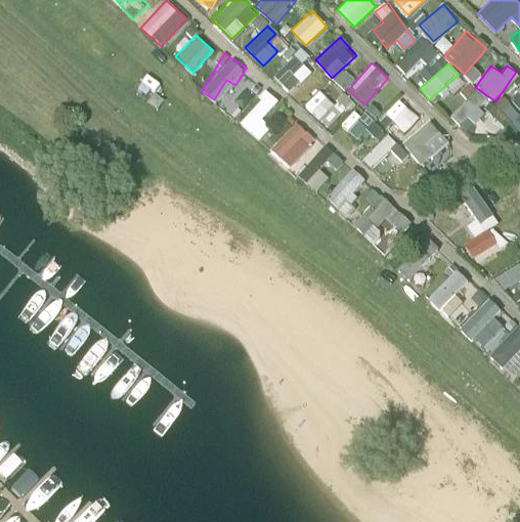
[(346,69),(336,79),(345,88),(355,79),(346,69)]
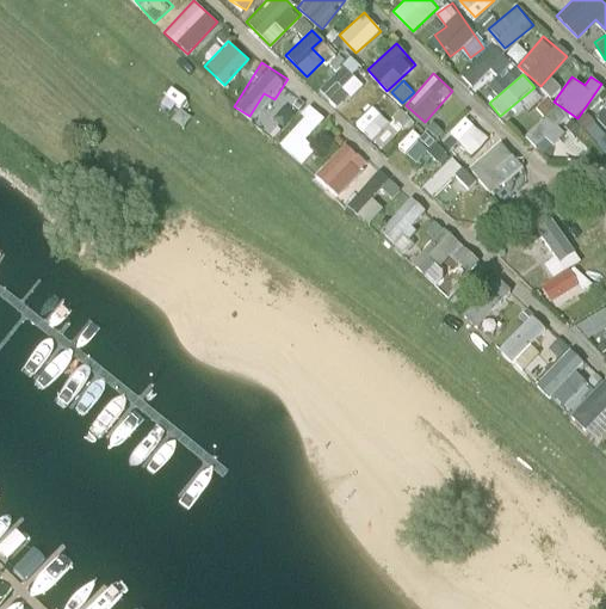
[(605,98),(594,108),(605,122),(605,98)]
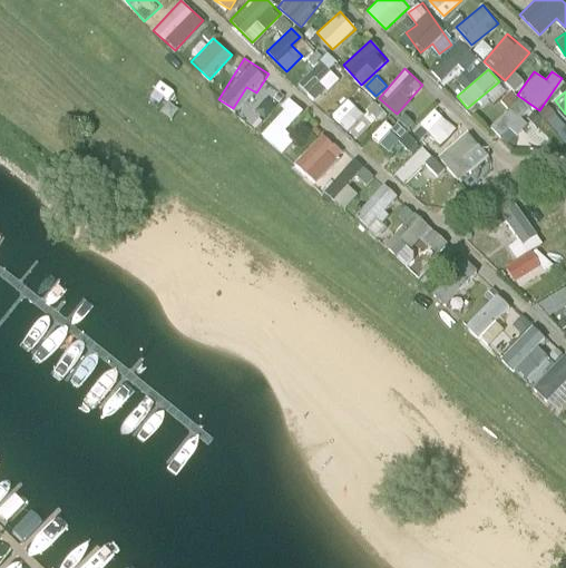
[(529,123),(523,116),(532,108),(520,97),(489,127),(506,145),(529,123)]
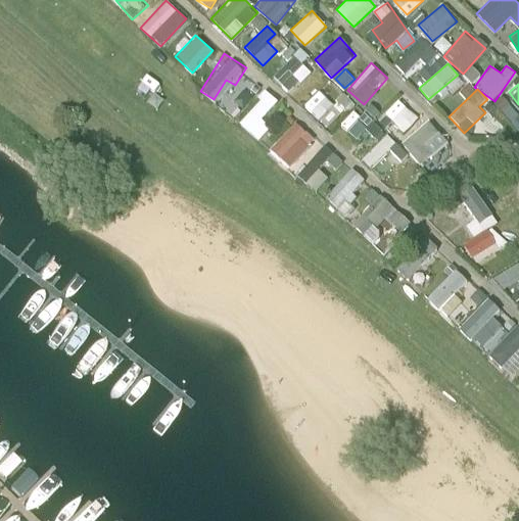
[(255,141),(269,128),(260,119),(277,101),(267,91),(236,122),(255,141)]
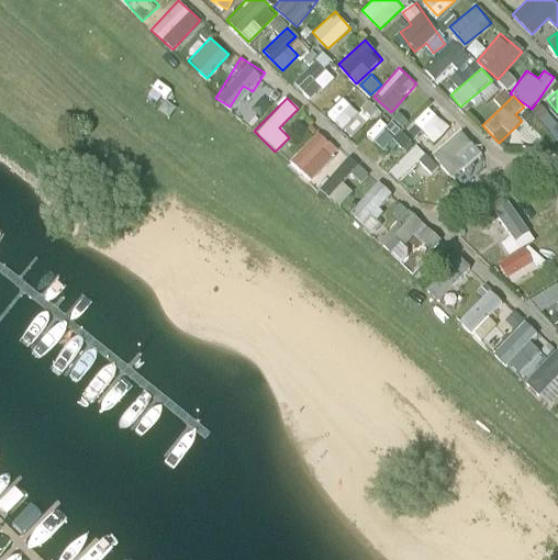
[(414,121),(432,136),(449,116),(432,101),(414,121)]
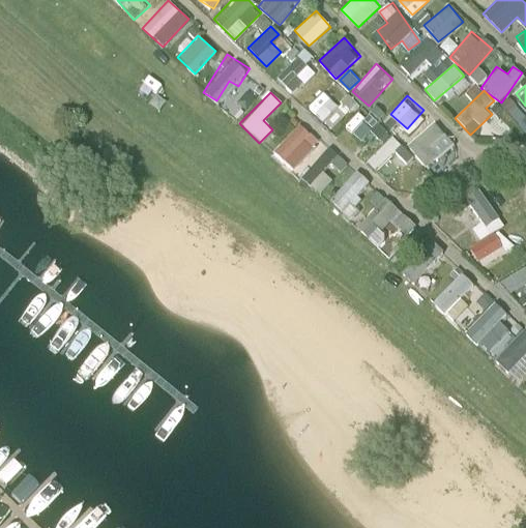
[(373,111),(364,116),(380,140),(389,135),(373,111)]
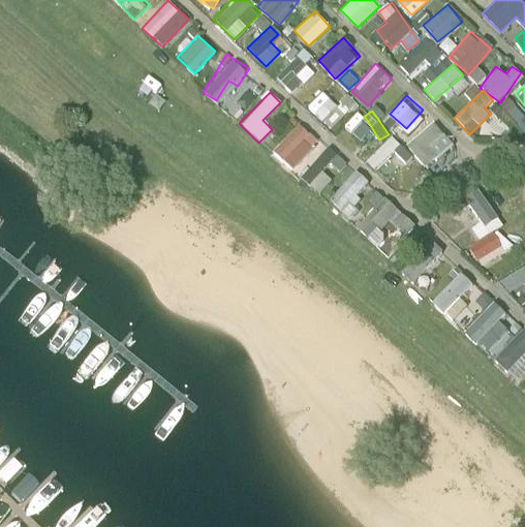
[(345,124),(360,138),(371,127),(358,113),(345,124)]
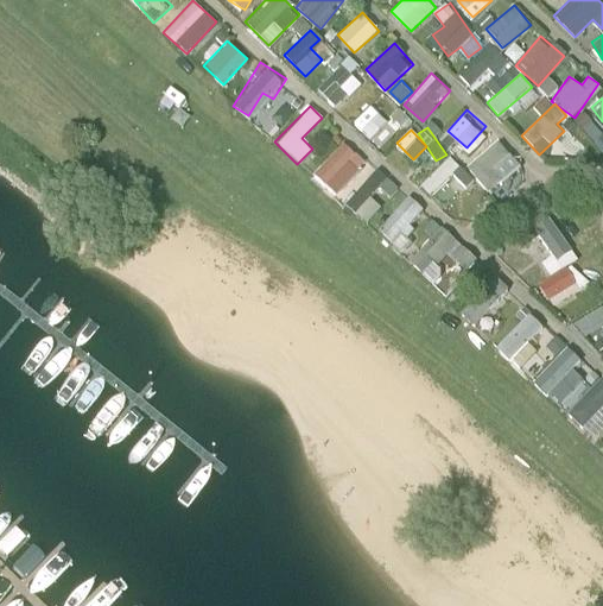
[(497,138),(456,174),(467,185),(476,178),(489,193),(521,165),(497,138)]
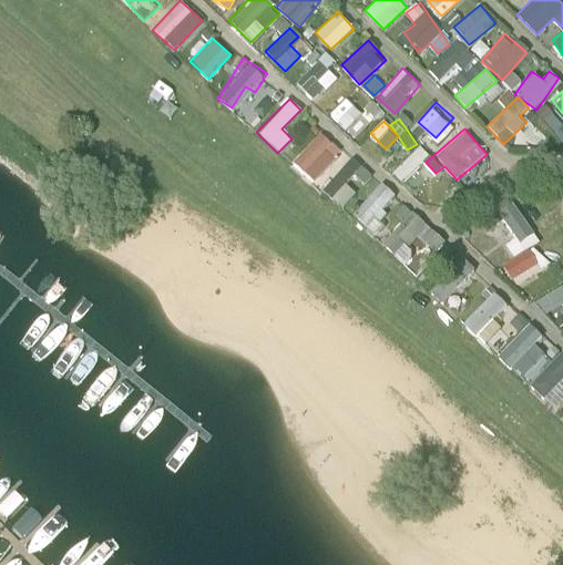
[(320,130),(290,162),(311,182),(341,150),(320,130)]
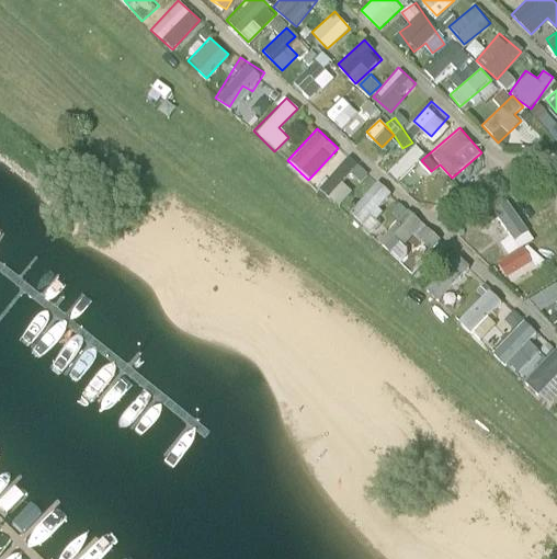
[(399,180),(425,152),(415,141),(388,170),(399,180)]
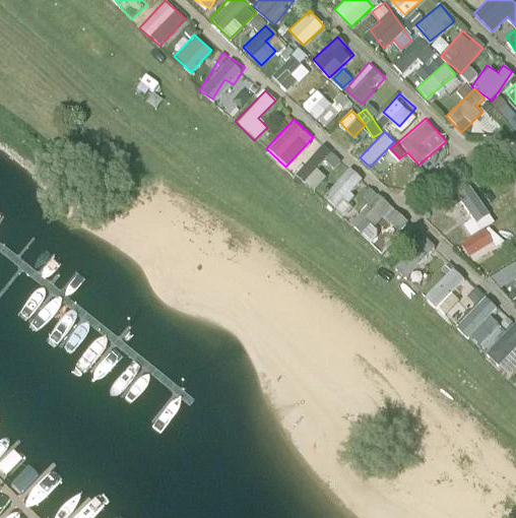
[(348,167),(320,196),(339,214),(356,197),(348,191),(361,178),(348,167)]
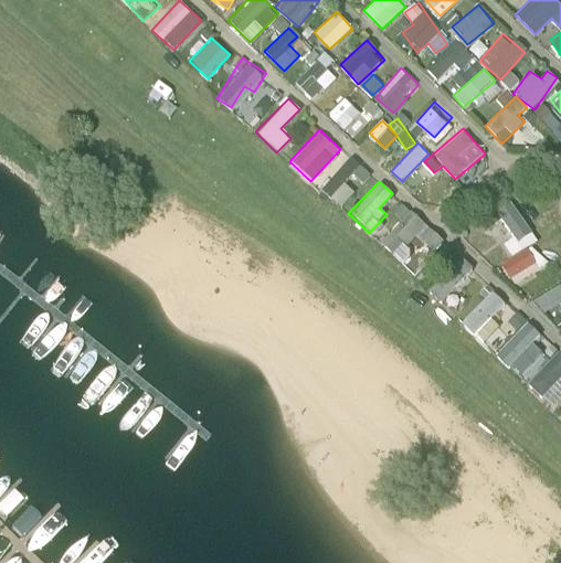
[(339,206),(352,192),(341,182),(328,197),(339,206)]
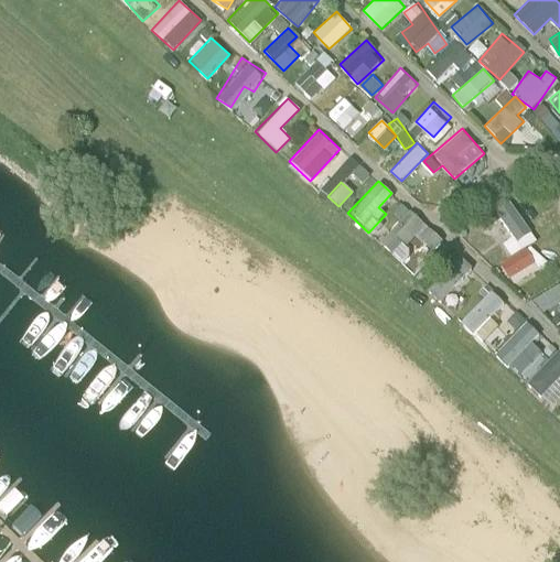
[(513,236),(503,242),(513,256),(539,237),(513,202),(496,214),(513,236)]
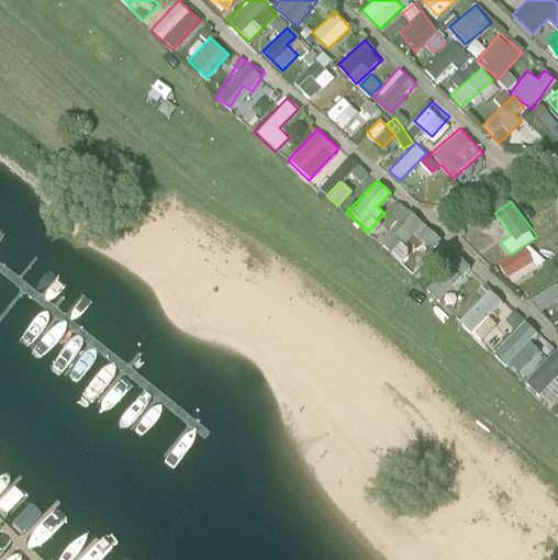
[(403,208),(376,242),(401,261),(409,252),(401,245),(411,234),(428,248),(438,235),(403,208)]
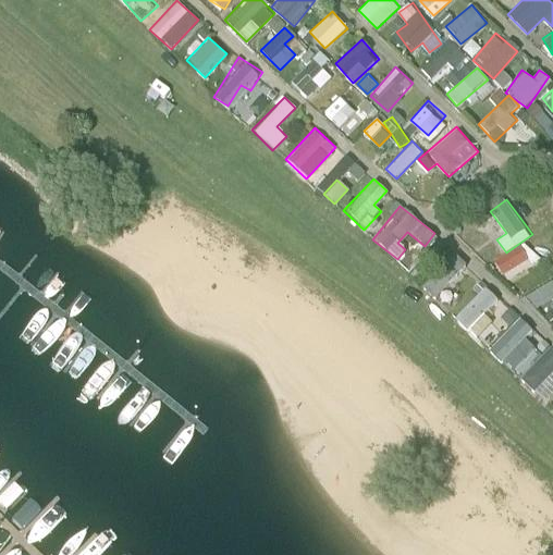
[(503,280),(540,261),(529,241),(493,259),(503,280)]
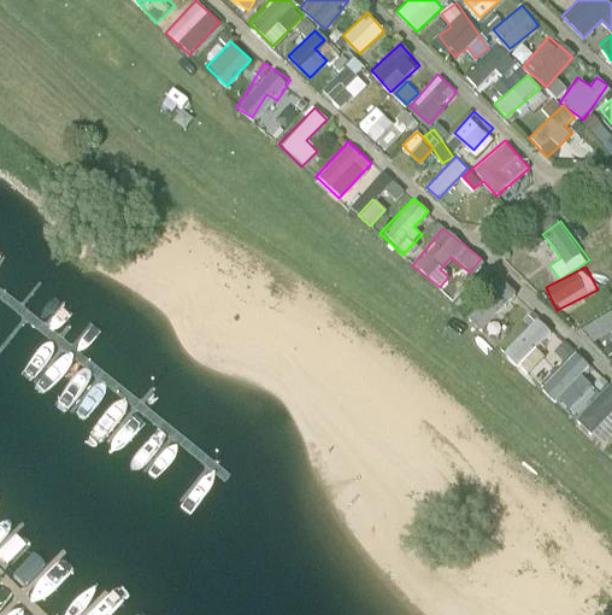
[(470,318),(495,341),(507,327),(495,317),(518,291),(505,279),(470,318)]
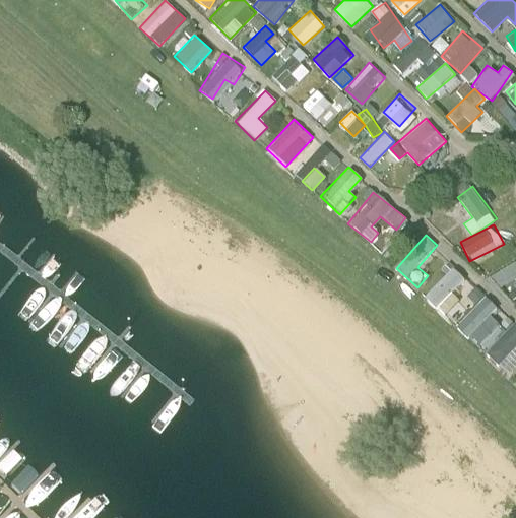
[(447,312),(464,274),(444,265),(427,303),(447,312)]
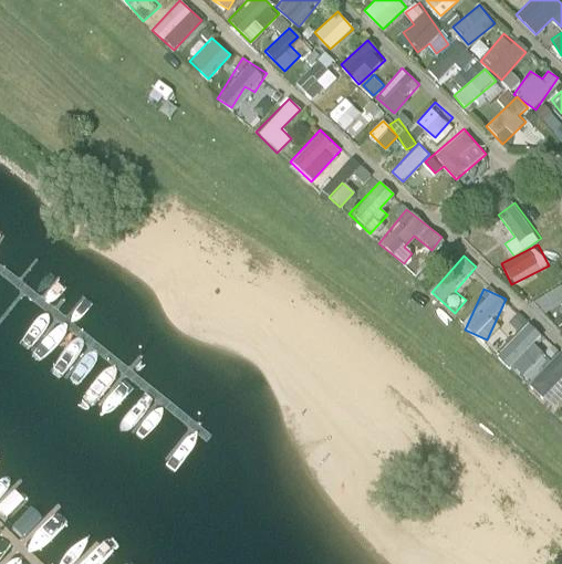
[(542,352),(533,343),(542,333),(528,320),(497,354),(520,376),(542,352)]
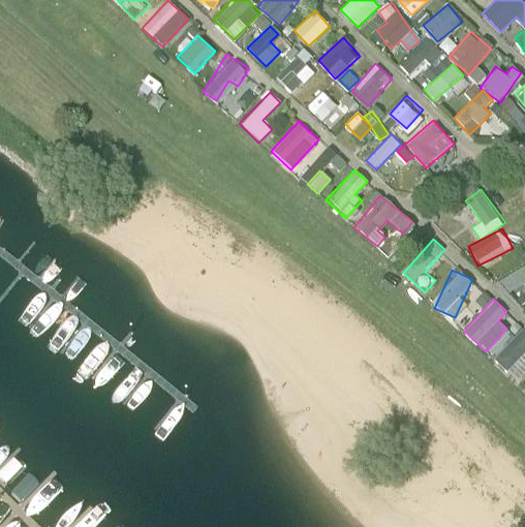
[(524,362),(523,361),(524,360),(524,330),(494,359),(517,381),(524,373),(524,362)]
